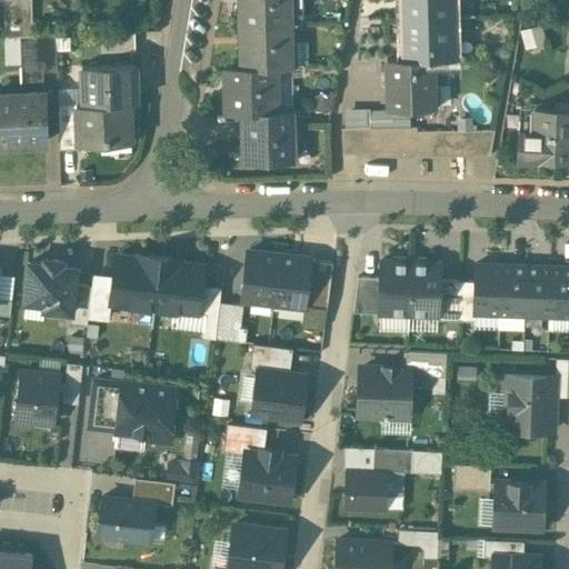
[(30,0),(3,0),(5,37),(20,36),(29,36),(31,36),(30,0)]
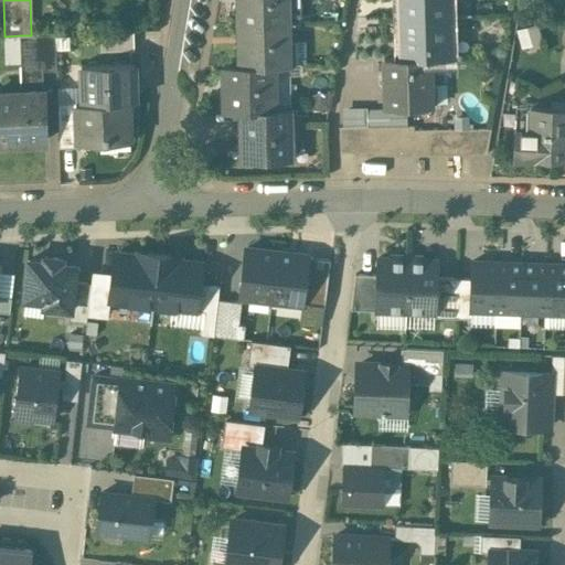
[(237,0),(238,23),(287,22),(286,0),(237,0)]
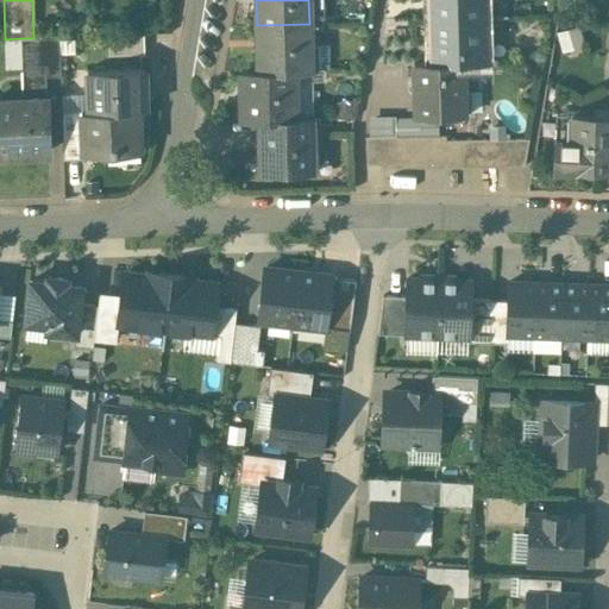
[(429,0),(431,19),(483,18),(483,0),(429,0)]
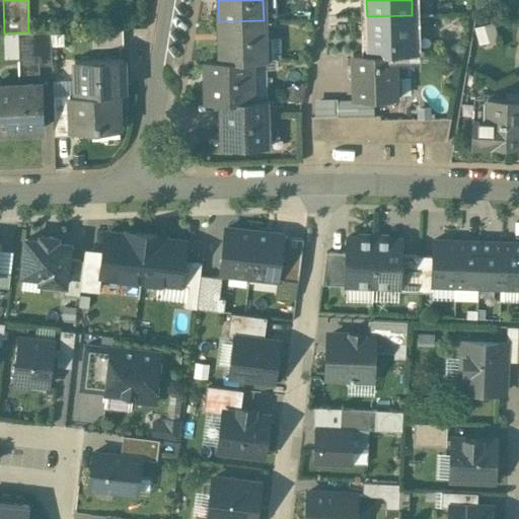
[(412,15),(367,16),(368,53),(395,52),(413,52),(412,15)]
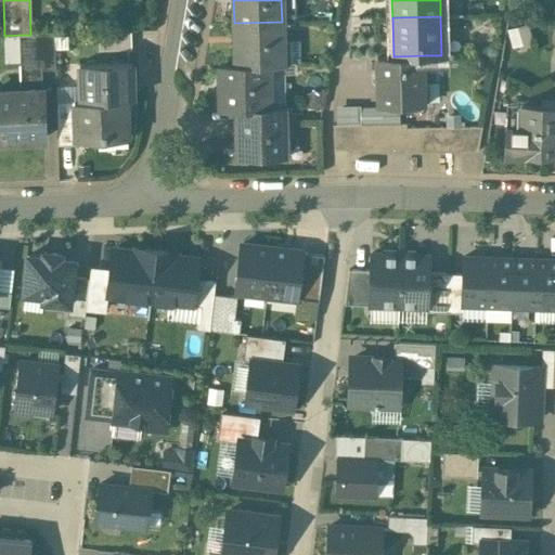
[(282,22),(234,23),(235,64),(266,64),(268,64),(283,63),(282,22)]
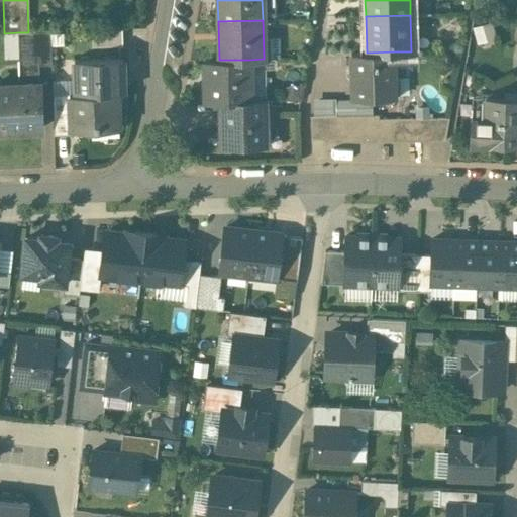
[(478,39),(496,38),(495,23),(477,25),(478,39)]
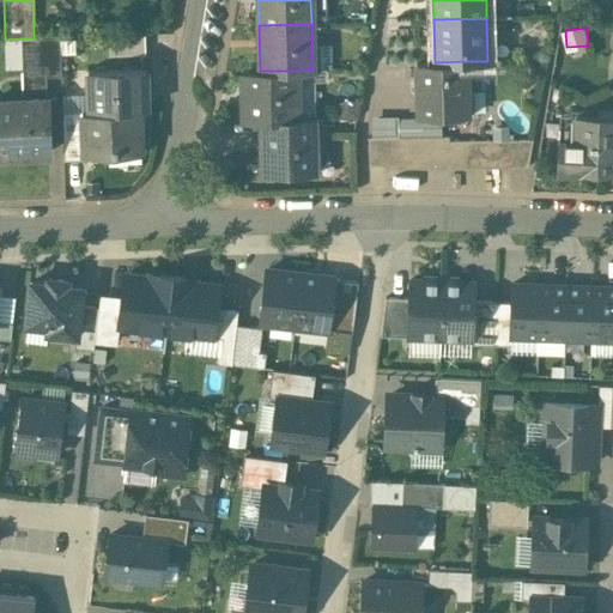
[(145,35),(109,36),(109,55),(145,54),(145,35)]
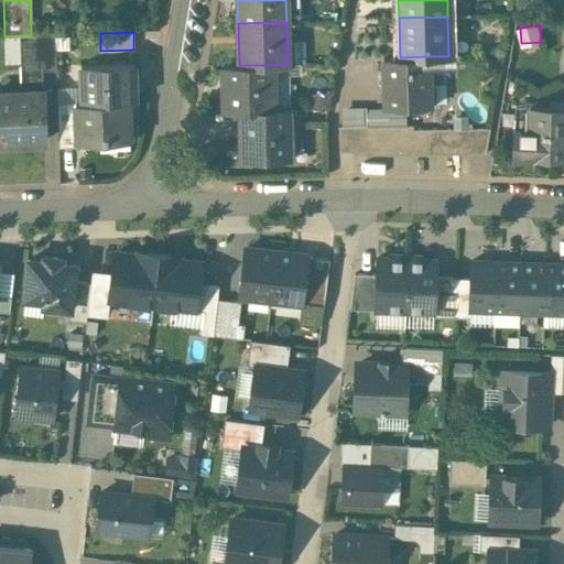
[(31,35),(29,35),(30,71),(43,69),(56,69),(55,34),(31,35)]
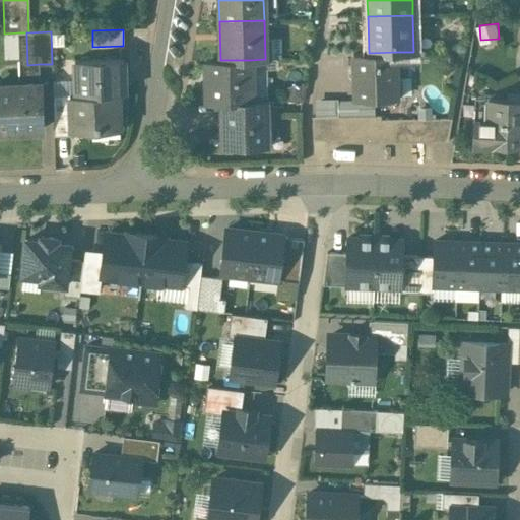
[(27,65),(26,33),(18,33),(19,85),(0,85),(0,131),(41,129),(40,64),(27,65)]
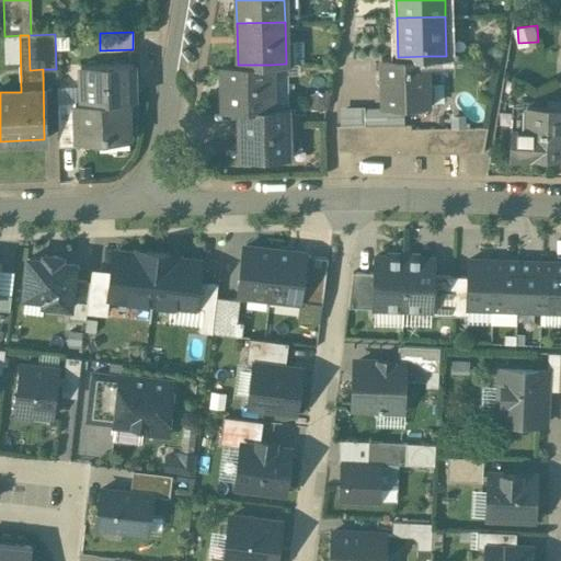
[(398,57),(381,57),(382,105),(428,104),(427,56),(398,57)]
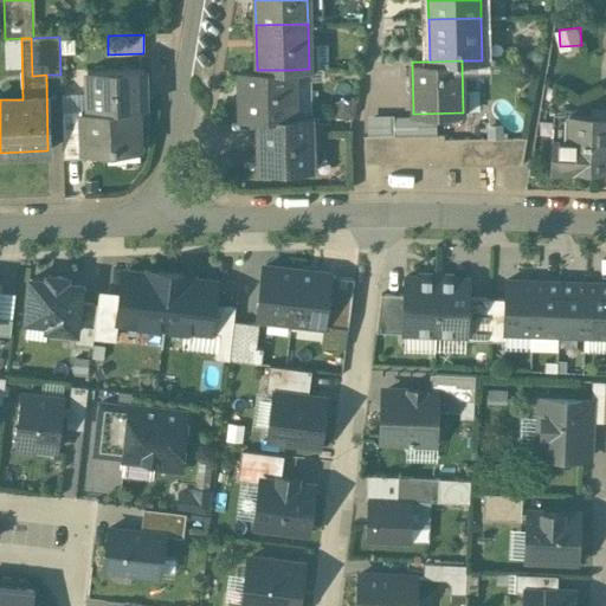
[(144,68),(86,69),(88,109),(137,108),(146,108),(144,68)]
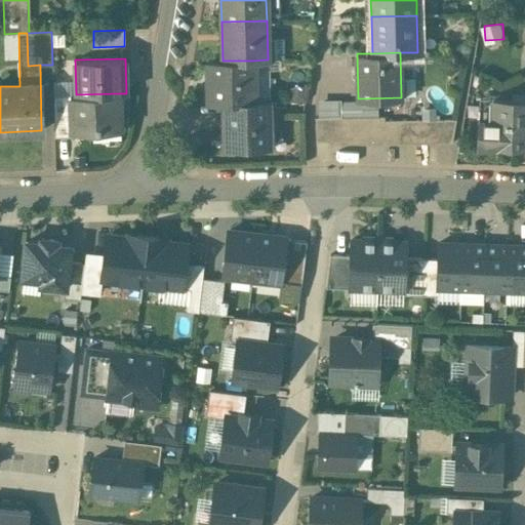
[(223,61),(208,62),(209,103),(224,102),(254,102),(253,61),(251,61),(223,61)]
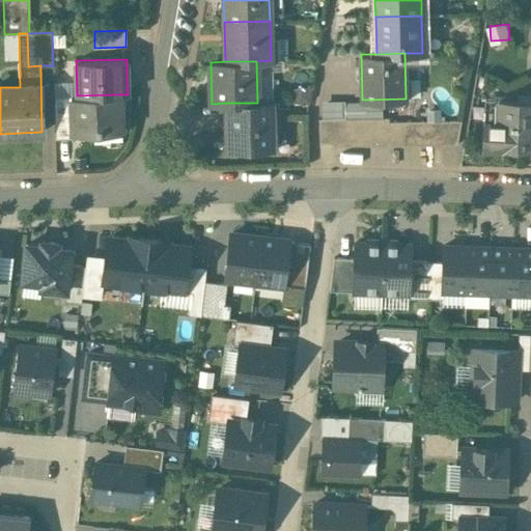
[(77,95),(75,95),(71,95),(72,132),(74,132),(122,130),(120,94),(77,95)]
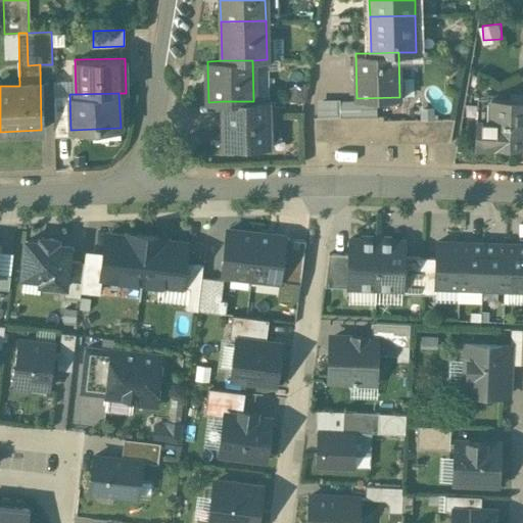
[(69,94),(53,95),(54,136),(73,136),(73,130),(70,130),(69,94)]
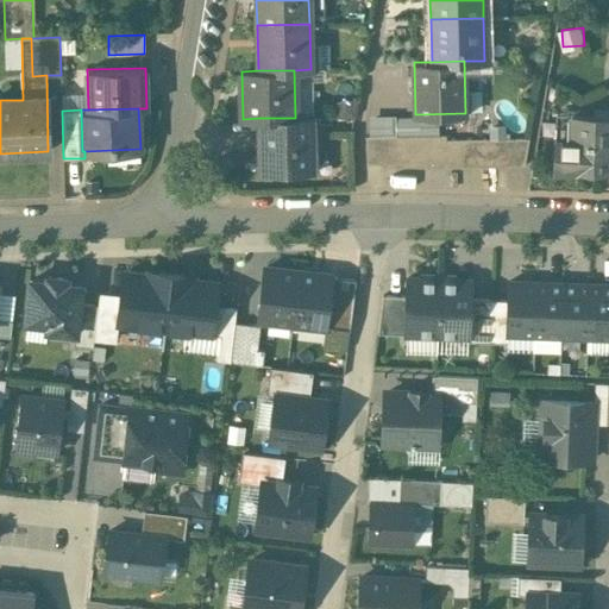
[(608,115),(571,114),(570,140),(556,139),(553,169),(608,170),(608,115)]
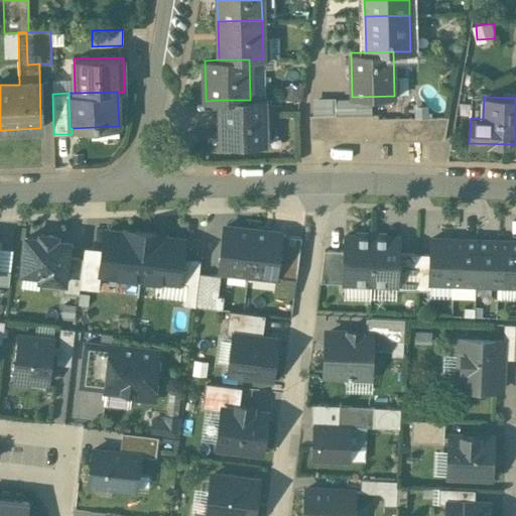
[(250,100),(220,100),(221,144),(265,143),(264,99),(250,100)]
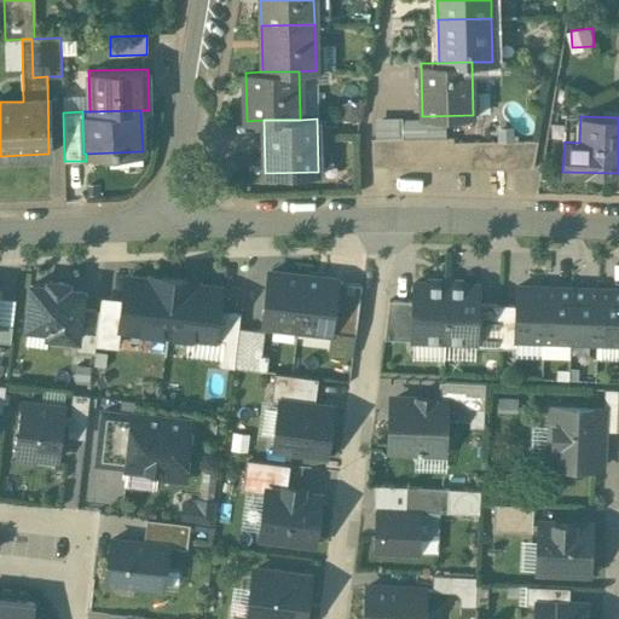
[(441,137),(441,121),(406,121),(408,137),(441,137)]
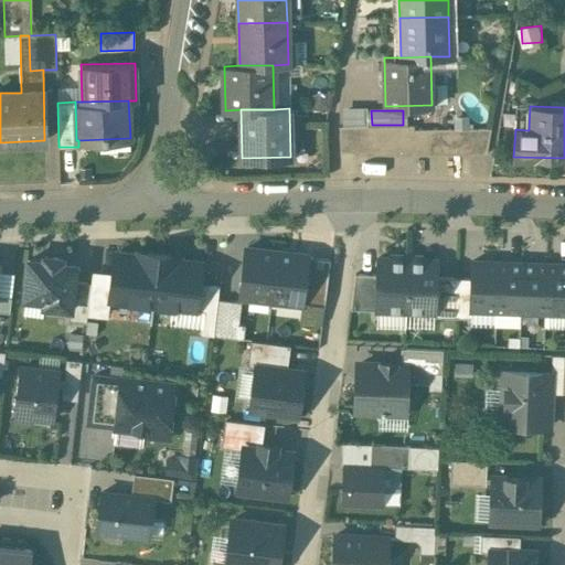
[(413,125),(398,126),(398,151),(413,151),(413,156),(414,156),(413,125)]
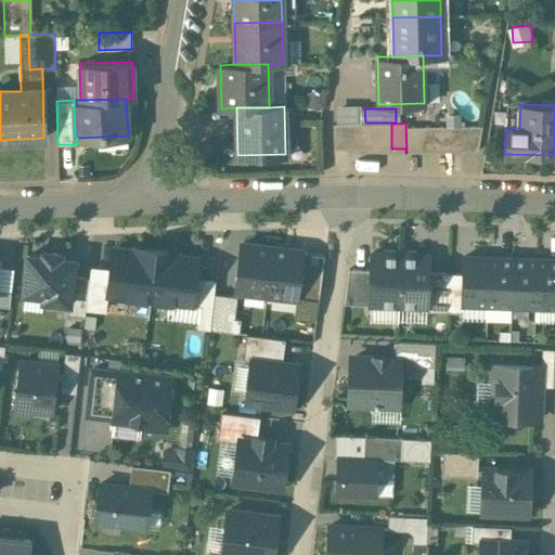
[(420,127),(407,127),(407,123),(405,123),(407,153),(421,153),(420,127)]
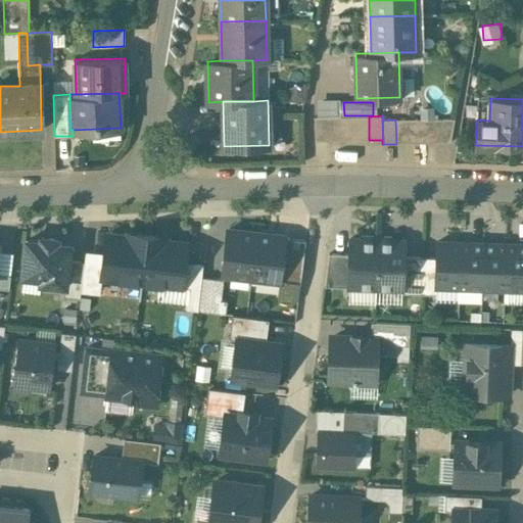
[(328,116),(314,116),(315,141),(328,141),(328,116)]
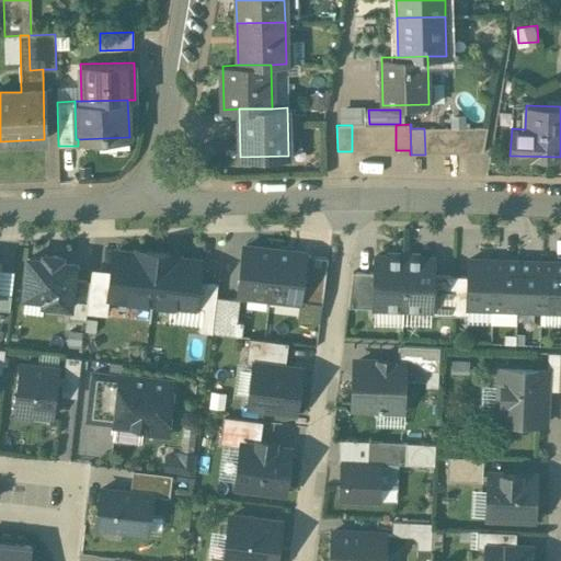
[(366,125),(352,125),(352,151),(367,151),(366,125)]
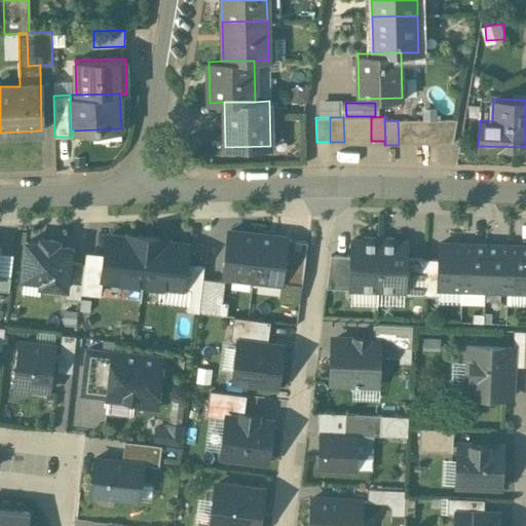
[(358,117),(343,117),(344,142),(358,141),(358,117)]
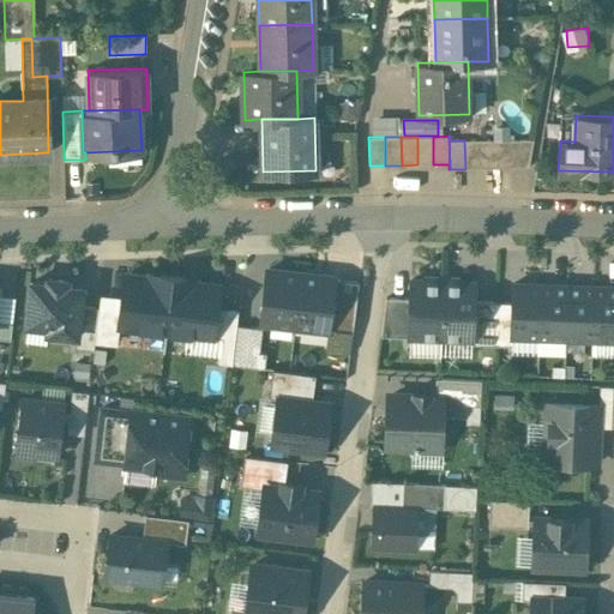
[(433,164),(433,137),(417,137),(417,164),(433,164)]
